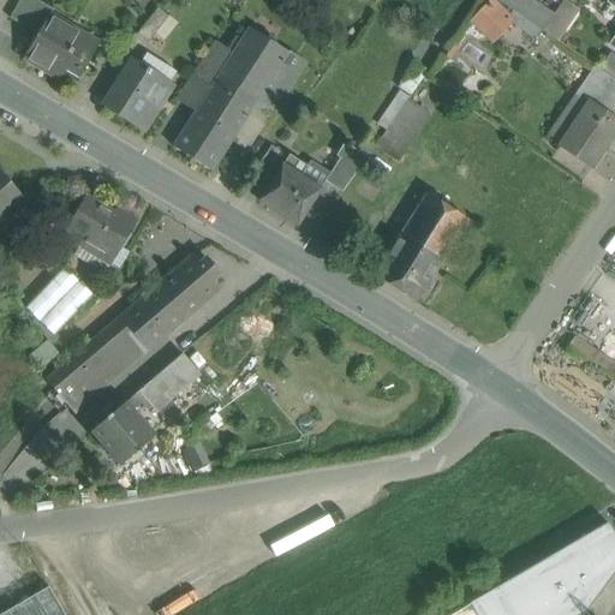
[(53,11),(35,0),(21,0),(10,19),(37,35),(47,18),(48,19),(51,16),(49,16),(53,11)]
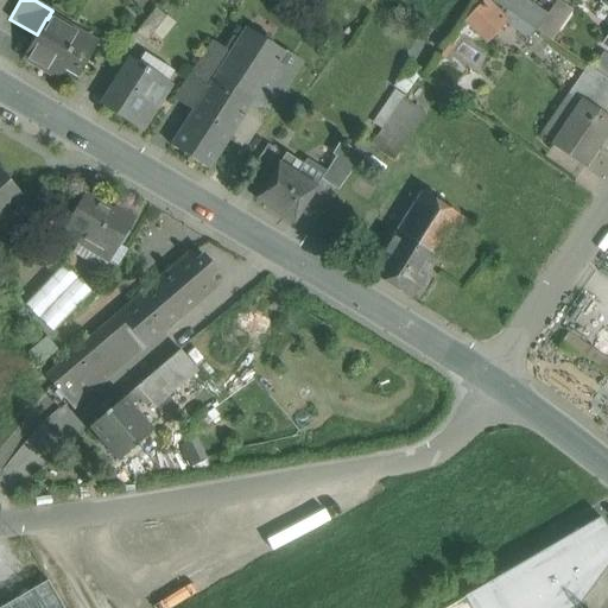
[(486,0),(479,0),(460,19),(482,43),(506,20),(486,0)]
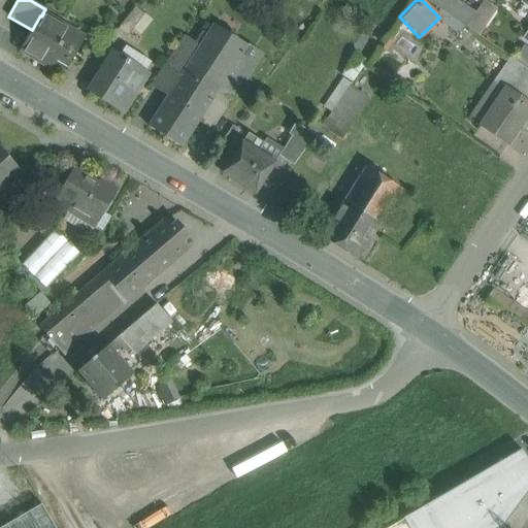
[(457,0),(424,0),(465,27),(475,12),(457,0)]
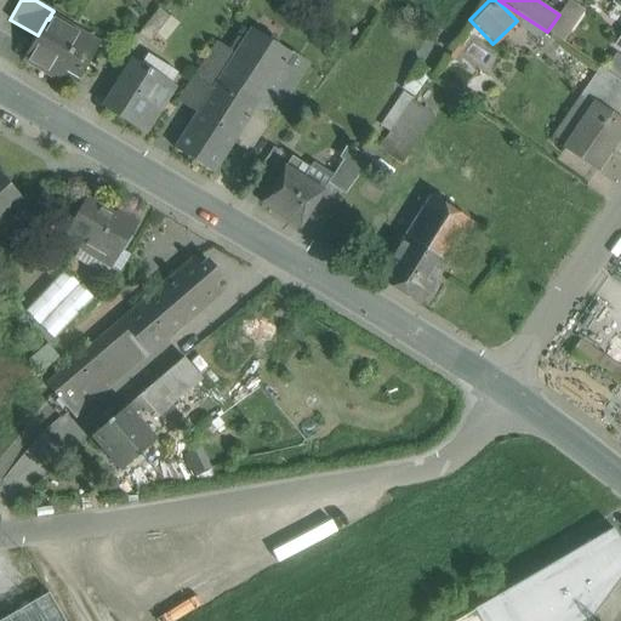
[(159,9),(138,35),(149,44),(171,17),(159,9)]
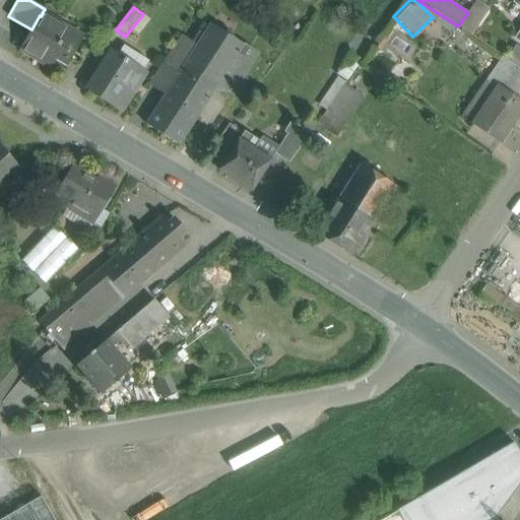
[(41,16),(40,15),(31,29),(19,50),(52,68),(59,55),(70,61),(83,38),(68,28),(67,31),(41,16)]
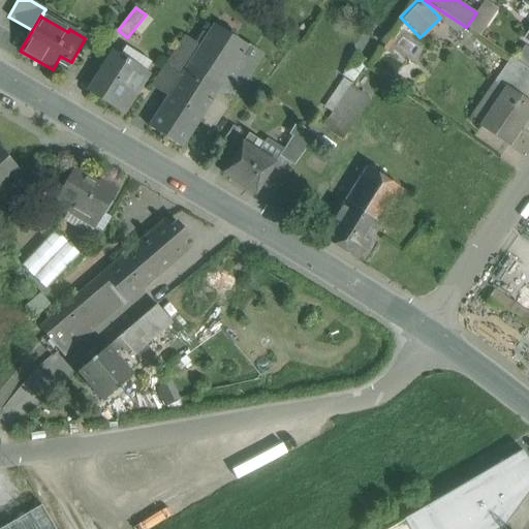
[(182,76),(172,92),(205,114),(212,103),(248,48),(214,26),(182,76)]
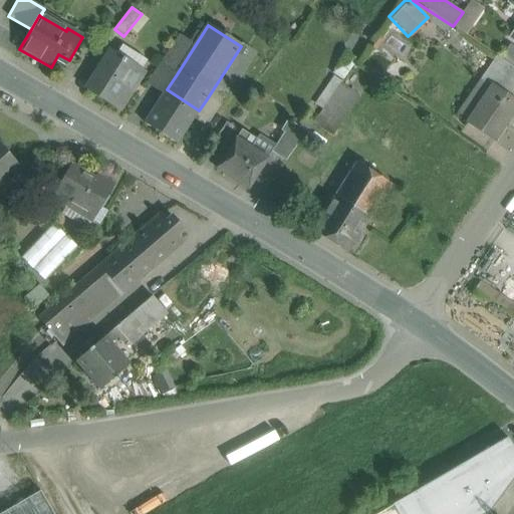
[(261,59),(241,46),(206,100),(227,113),(261,59)]
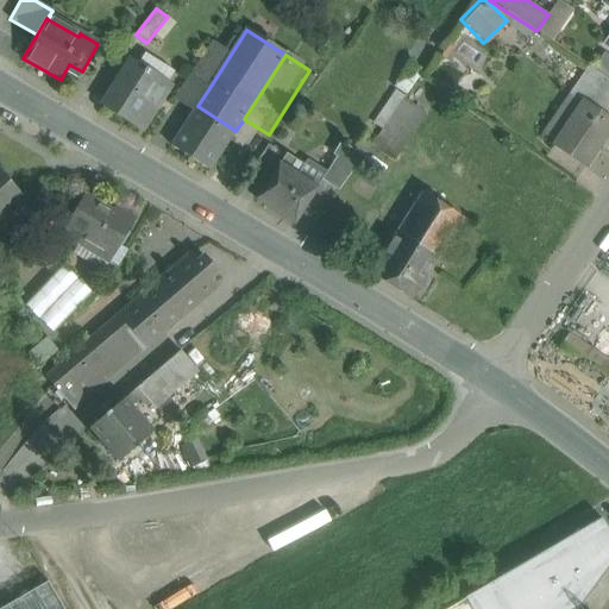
[(608,57),(604,55),(594,70),(608,80),(608,57)]
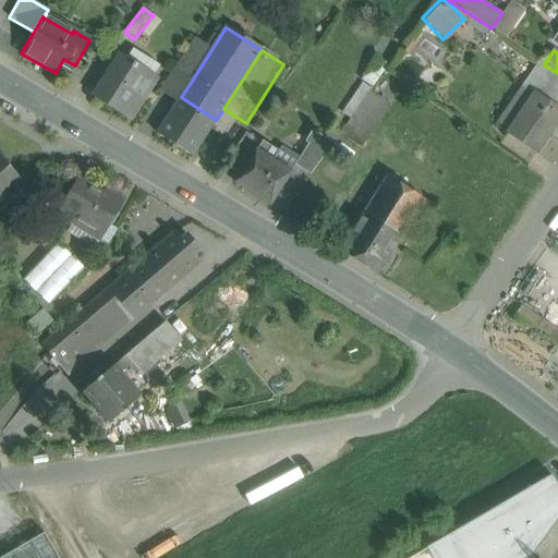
[(155,79),(121,58),(97,97),(131,118),(155,79)]
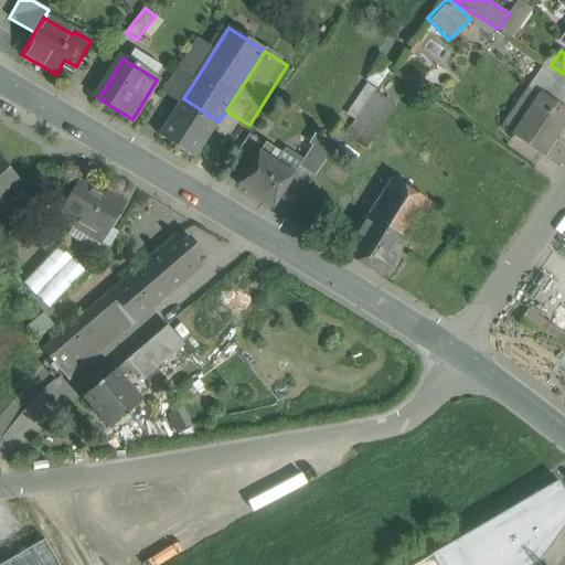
[(564,102),(564,74),(551,65),(533,92),(540,96),(541,96),(561,109),(564,102)]
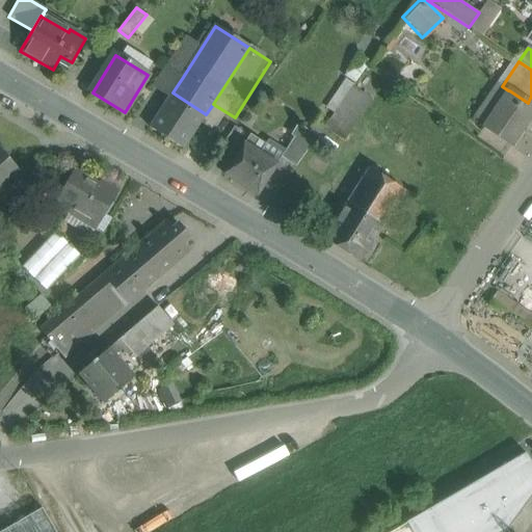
[(183,77),(167,67),(154,88),(169,98),(173,92),(183,77)]
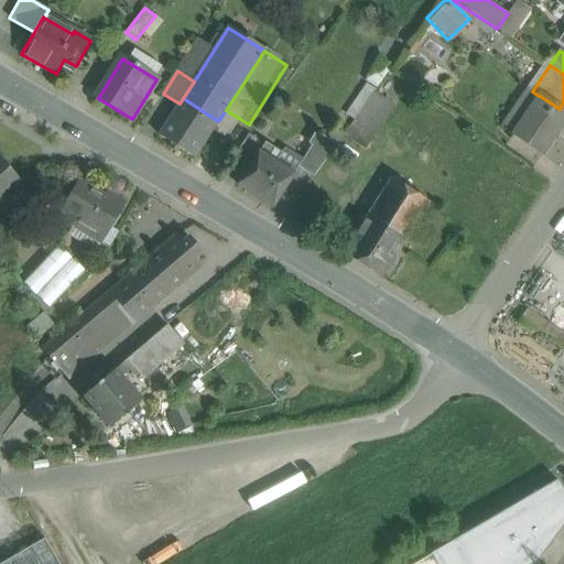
[(375,91),(344,134),(365,150),(394,106),(375,91)]
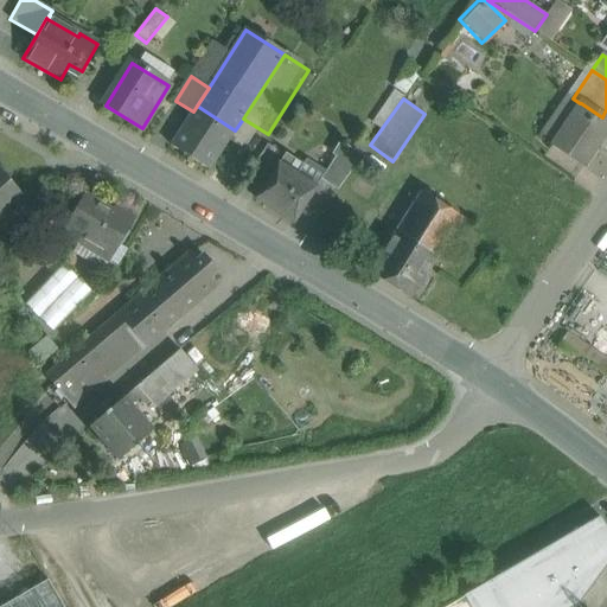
[(602,117),(581,103),(580,103),(551,146),(583,167),(606,133),(606,120),(602,117)]
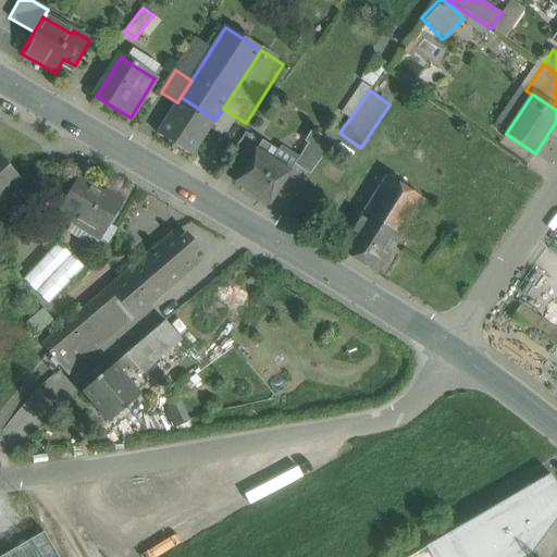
[(215,120),(181,97),(177,102),(157,134),(193,157),(215,120)]
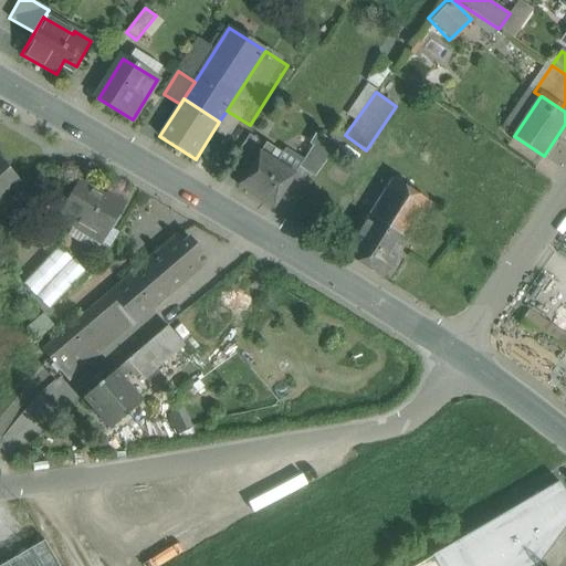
[(337,146),(321,134),(299,168),(314,178),(337,146)]
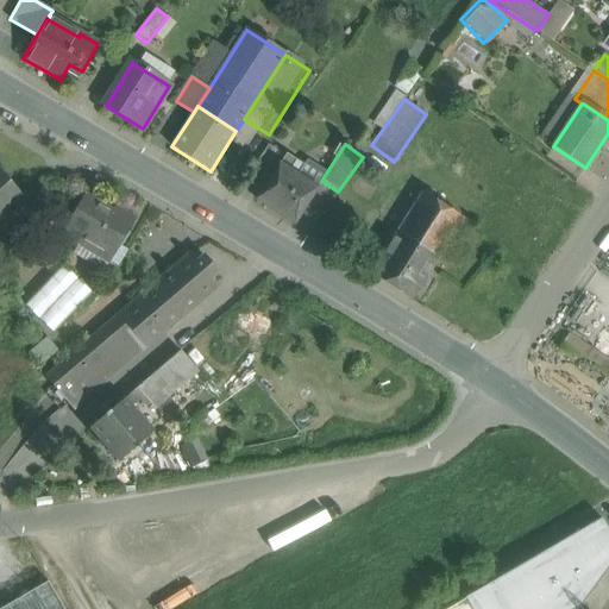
[(268,146),(252,170),(264,177),(280,154),(268,146)]
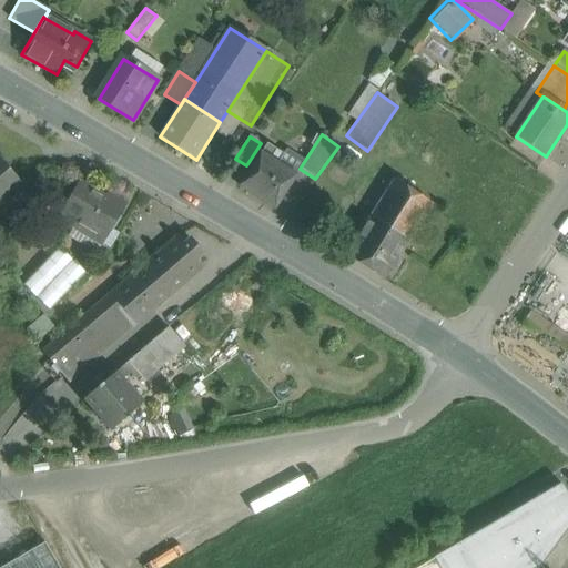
[(295,176),(260,153),(239,186),(274,209),(295,176)]
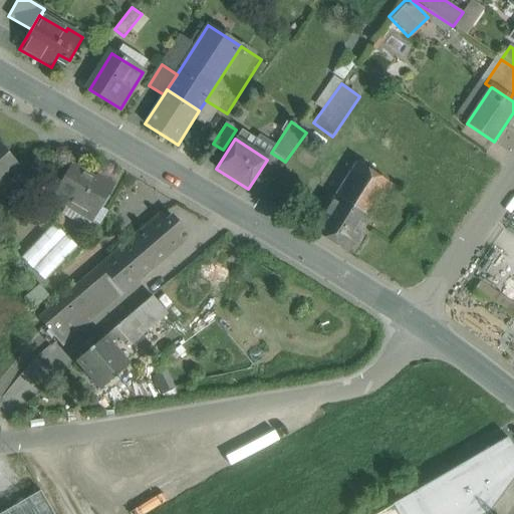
[(0,184),(17,169),(0,149),(0,184)]
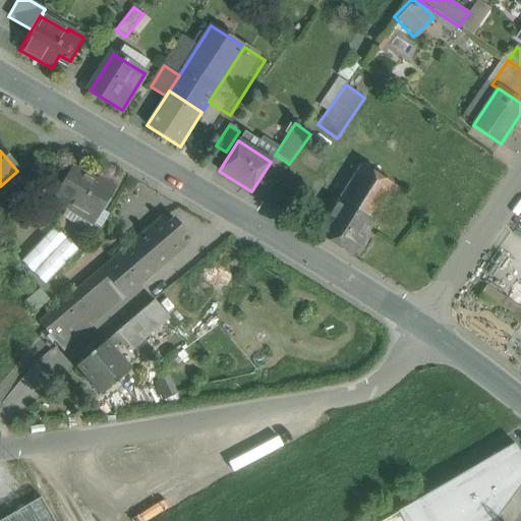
[(396,187),(361,165),(337,203),(372,225),(396,187)]
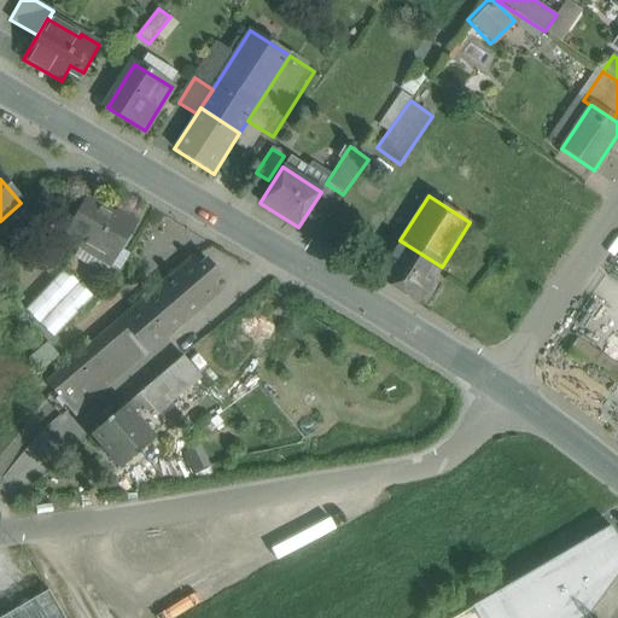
[(115,219),(86,200),(65,234),(95,252),(92,257),(110,267),(135,223),(117,214),(115,219)]
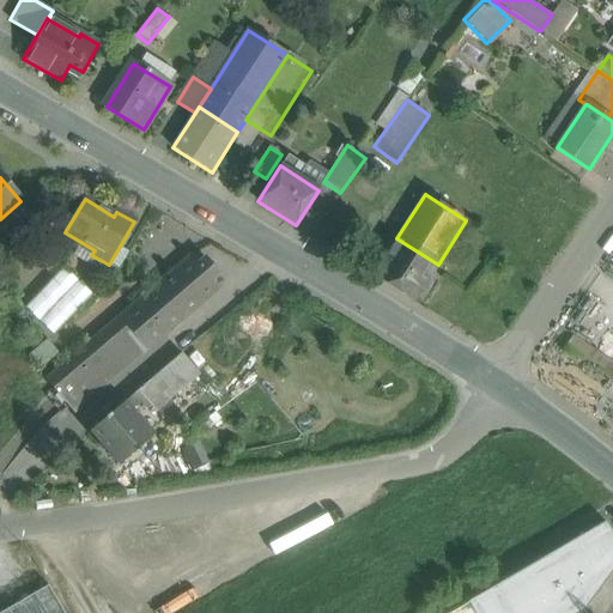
[(438,265),(396,238),(372,275),(414,302),(438,265)]
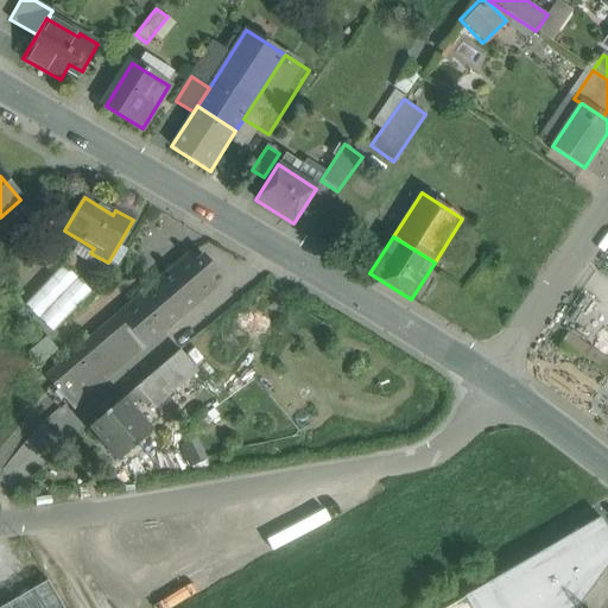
[(190,254),(46,378),(75,411),(219,287),(190,254)]
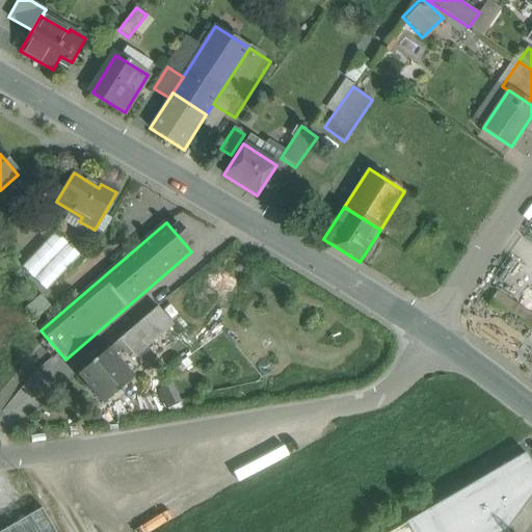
[(22,267),(46,290),(79,255),(55,232),(22,267)]
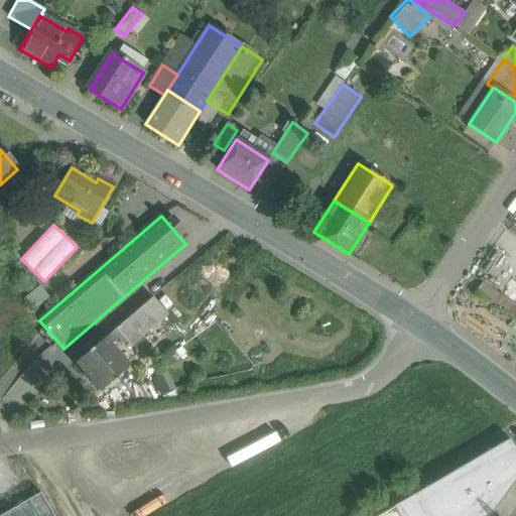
[(154,299),(166,313),(181,300),(169,286),(154,299)]
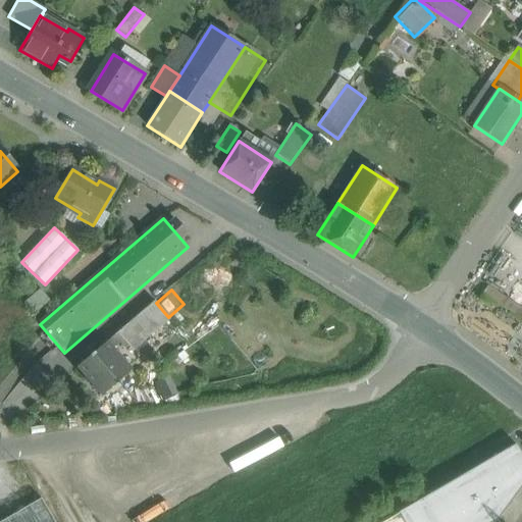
[(154,301),(107,342),(113,348),(120,342),(125,349),(129,346),(133,349),(168,317),(156,303),(154,301)]
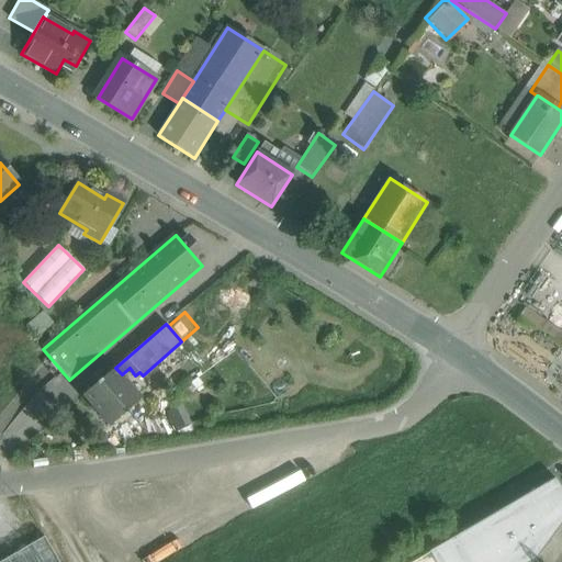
[(122,374),(115,368),(82,395),(110,426),(142,398),(122,374)]
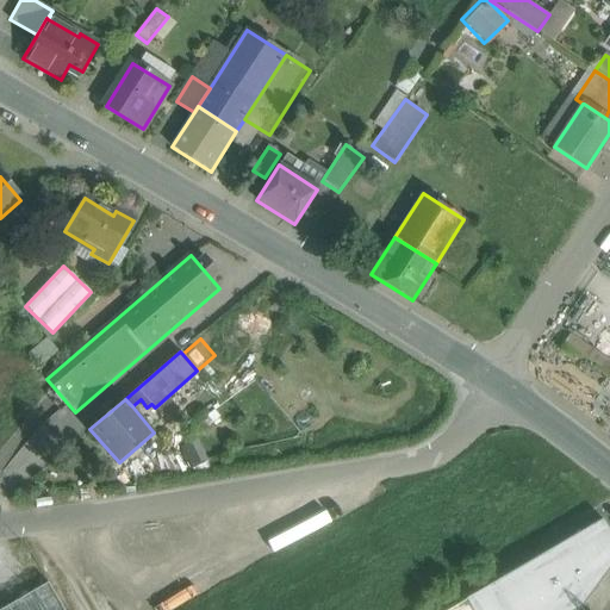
[(609,531),(603,520),(493,583),(509,609),(574,609),(580,607),(609,567),(609,531)]
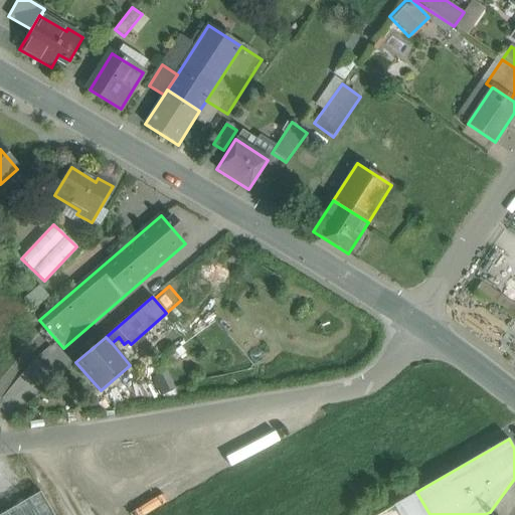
[(53,514),(40,492),(0,514),(53,514)]
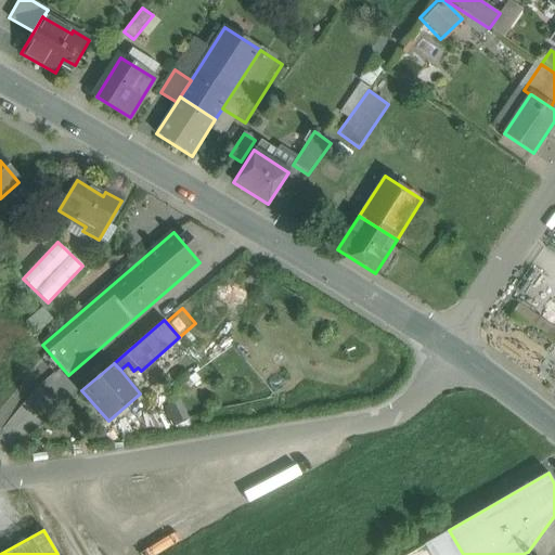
[(463,554),(449,530),(424,545),(429,554),(463,554)]
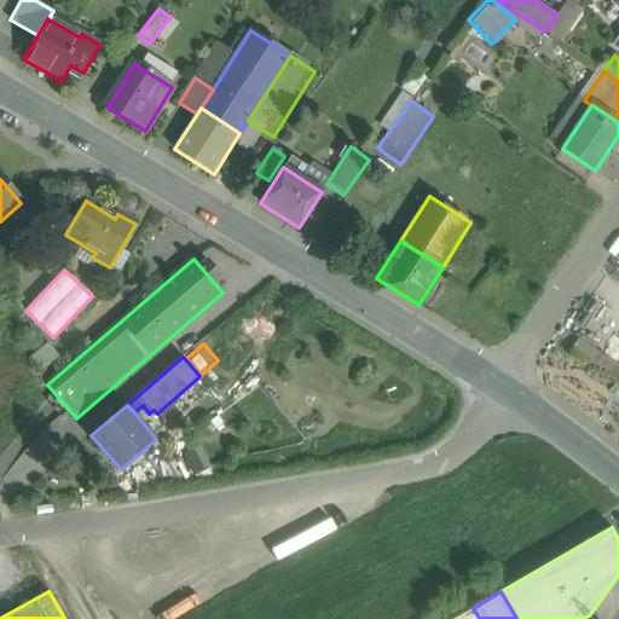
[(479,618),(473,608),(453,618),(479,618)]
